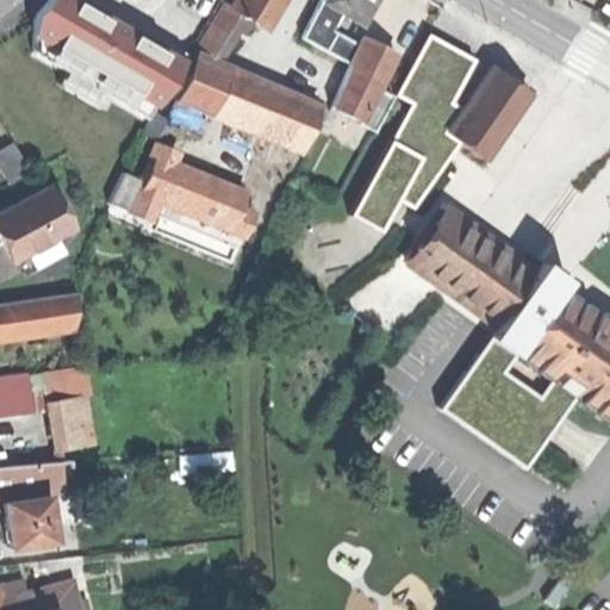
[(191,64),(80,0),(56,0),(33,48),(149,123),(153,113),(168,119),(175,101),(191,64)]
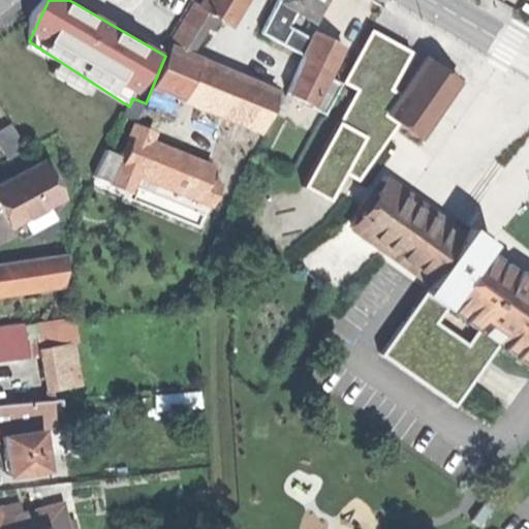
[(219,19),(229,25),(244,0),(204,0),(199,6),(211,13),(219,19)]
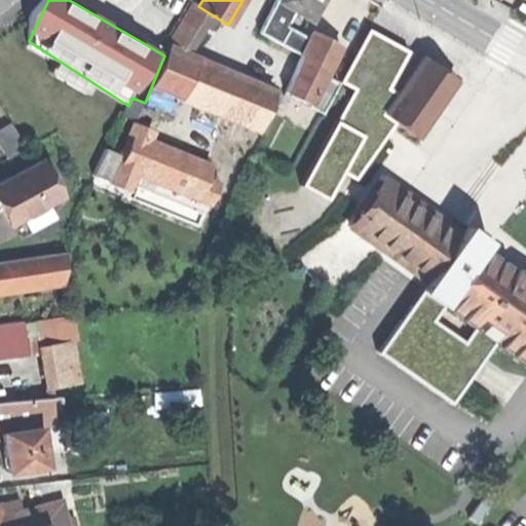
[(295,11),(310,20),(321,0),(277,0),(277,1),(295,11)]
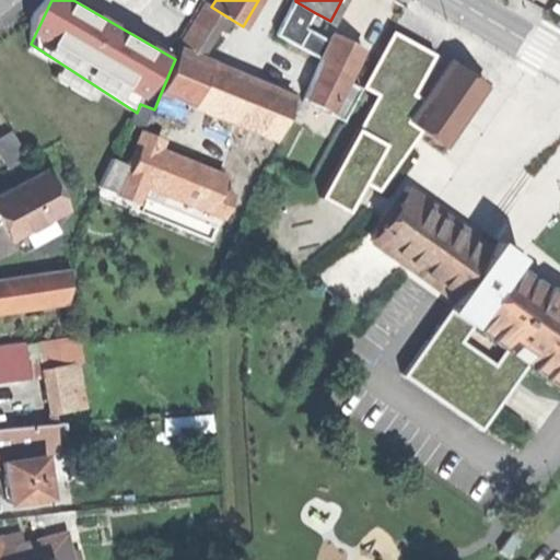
[(305,28),(314,12),(295,1),(287,18),(305,28)]
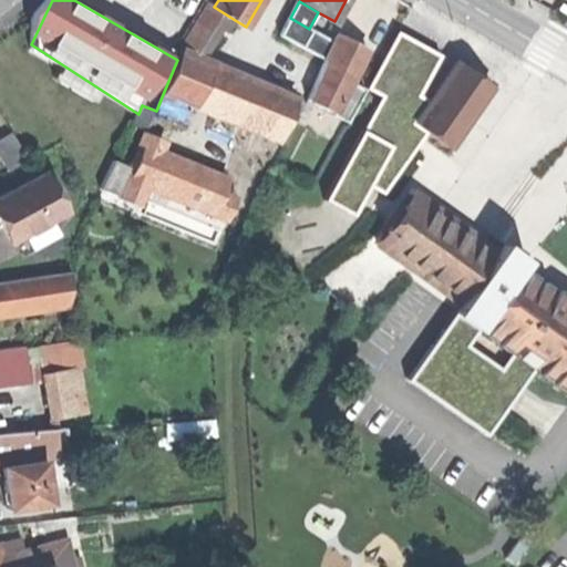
[(218,27),(226,14),(214,7),(208,3),(196,23),(214,34),(218,27)]
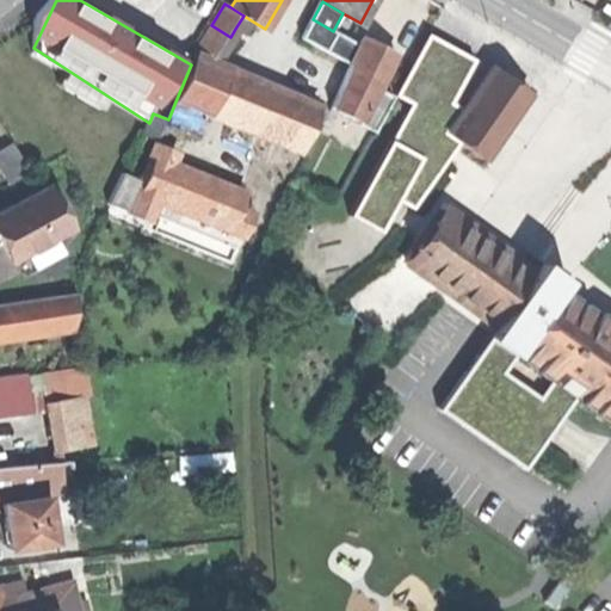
[(246,35),(253,22),(244,16),(235,29),(246,35)]
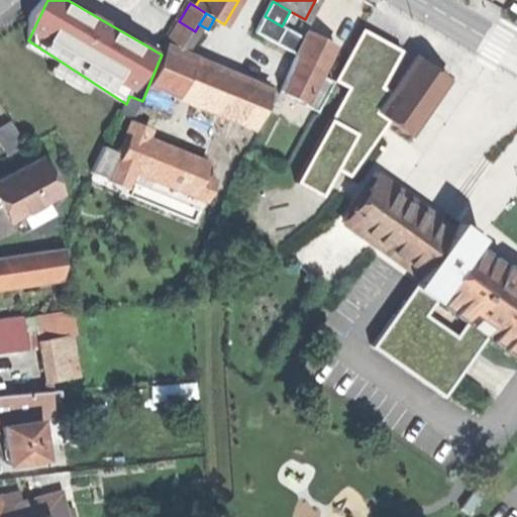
[(273,41),(282,26),(265,16),(255,31),(273,41)]
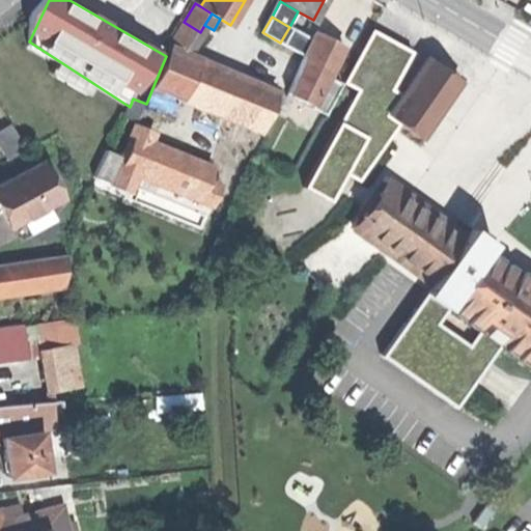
[(168,49),(169,49),(187,56),(200,32),(184,22),(168,49)]
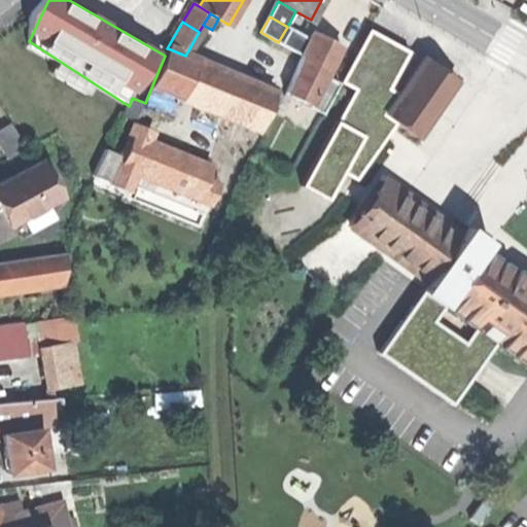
[(311,39),(287,27),(278,42),(302,56),(311,39)]
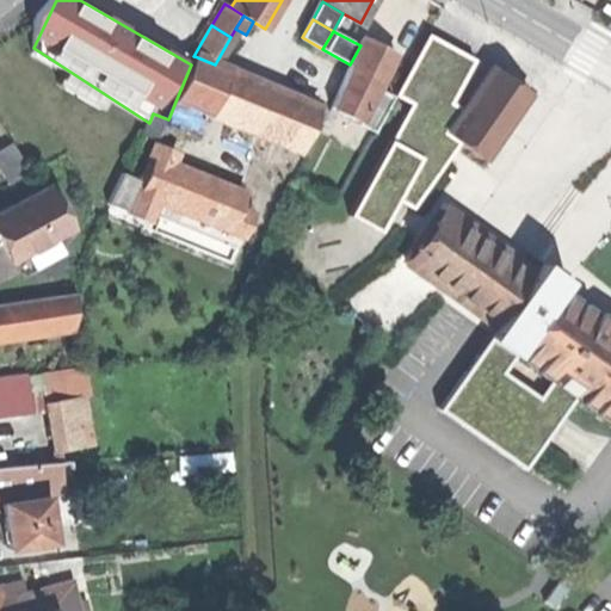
[(460,143),(485,160),(531,94),(511,80),(492,67),(462,110),(454,104),(479,61),(432,31),(394,97),(414,107),(355,211),(381,228),(399,197),(415,208),(460,143)]
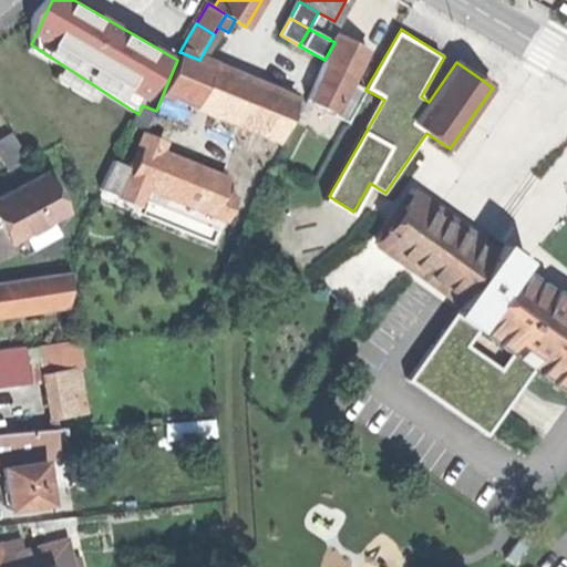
[(338,34),(334,42),(325,60),(353,75),(367,51),(338,34)]
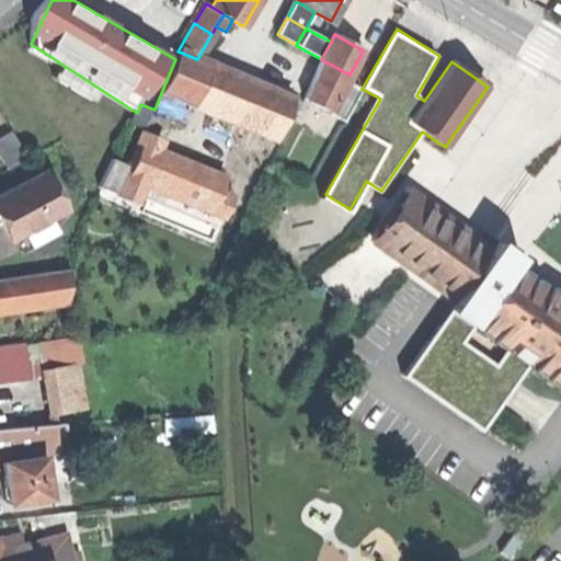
[(197,59),(179,52),(175,59),(161,93),(212,114),(276,140),(288,110),(293,99),(197,59)]
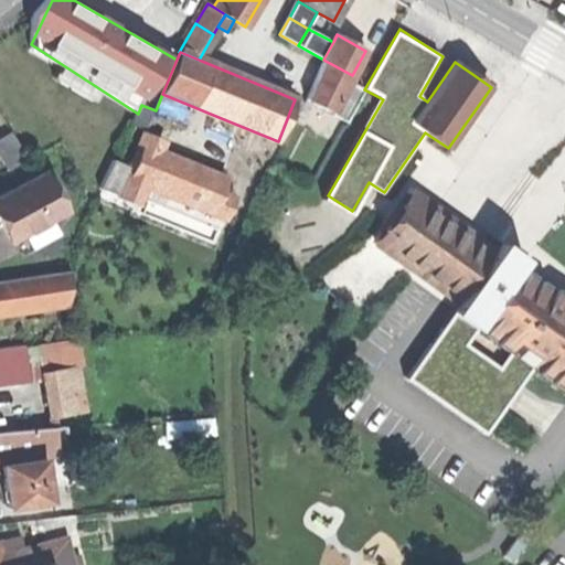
[(350,82),(352,75),(323,60),(306,97),(333,112),(350,82)]
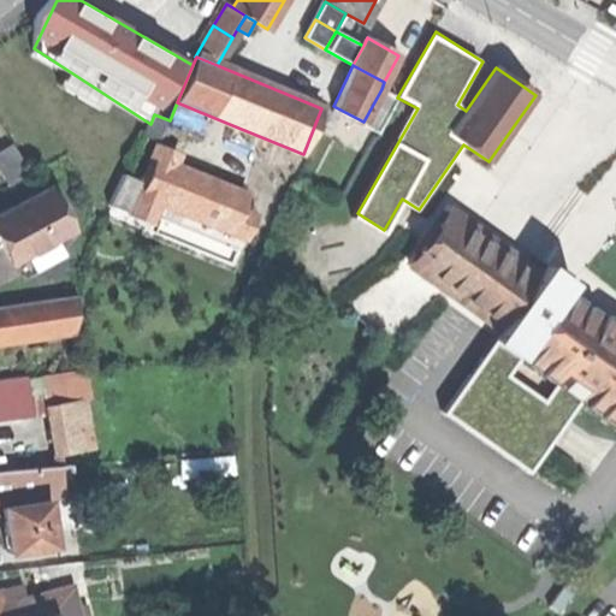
[(397,98),(381,89),(363,122),(362,125),(378,134),(397,98)]
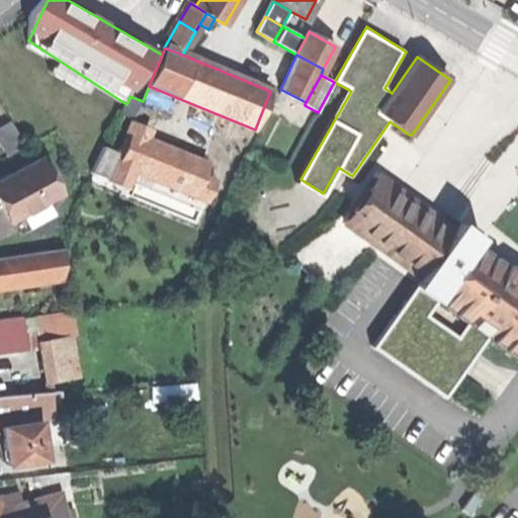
[(277,94),(270,91),(266,101),(273,104),(277,94)]
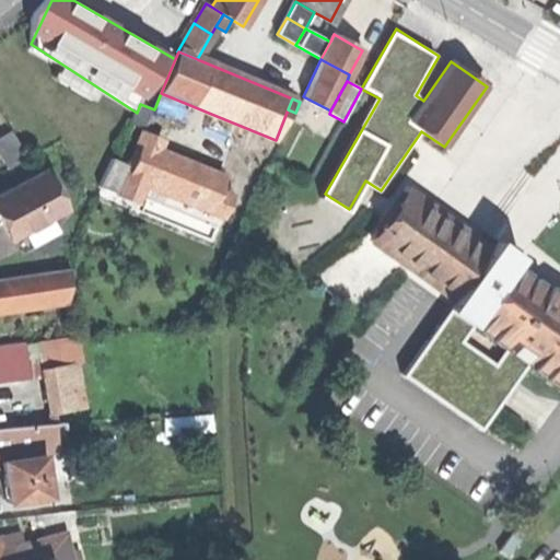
[(146,129),(152,115),(154,109),(140,104),(137,113),(132,124),(146,129)]
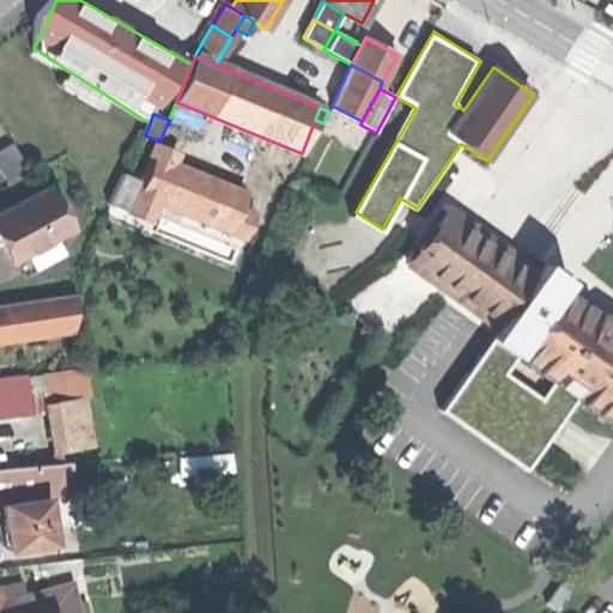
[(186,156),(156,143),(141,178),(123,170),(107,207),(235,262),(256,212),(246,207),(252,193),(182,163),(186,156)]
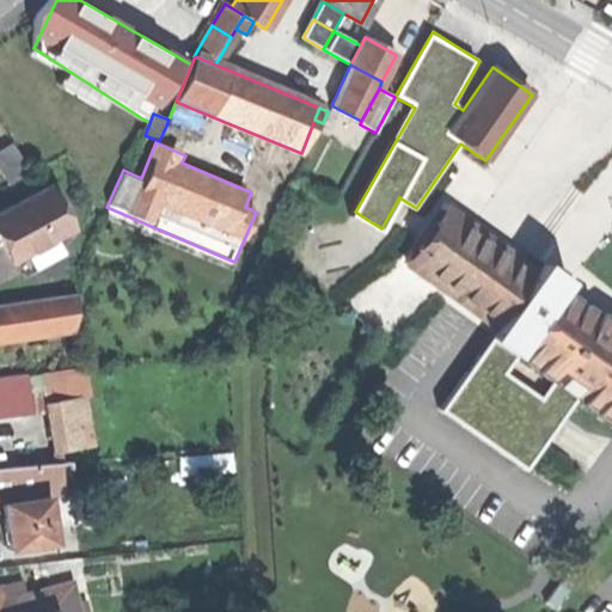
[(0,154),(0,164),(11,184),(31,172),(16,146),(0,154)]
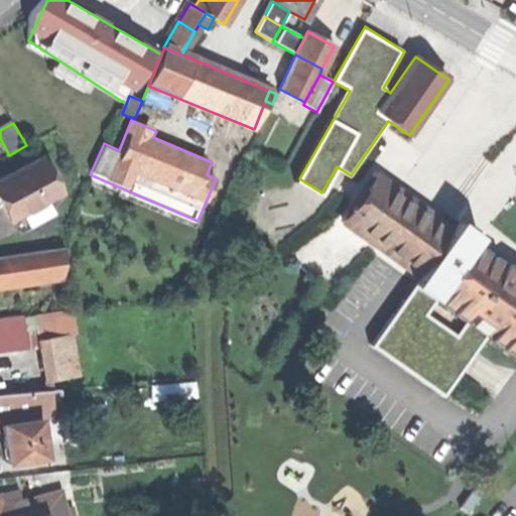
[(45,156),(0,180),(0,200),(13,224),(67,194),(45,156)]
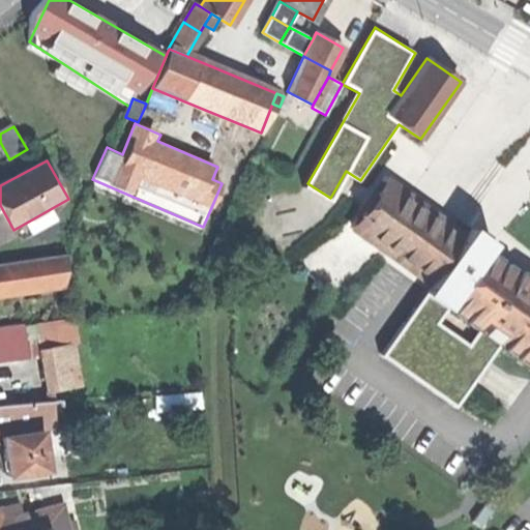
[(353,227),(432,283),(451,255),(461,240),(455,237),(383,185),(353,227)]
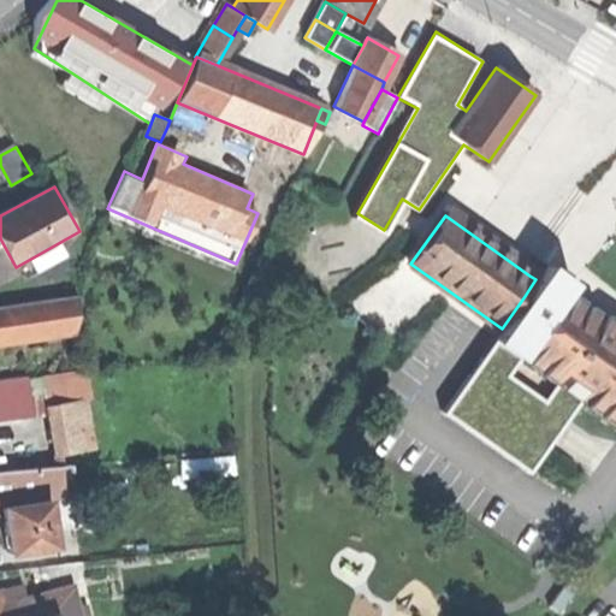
[(580,398),(615,422),(615,329),(602,319),(564,292),(574,282),(562,272),(549,262),(535,279),(525,296),(502,329),(444,410),(532,466),(580,398)]
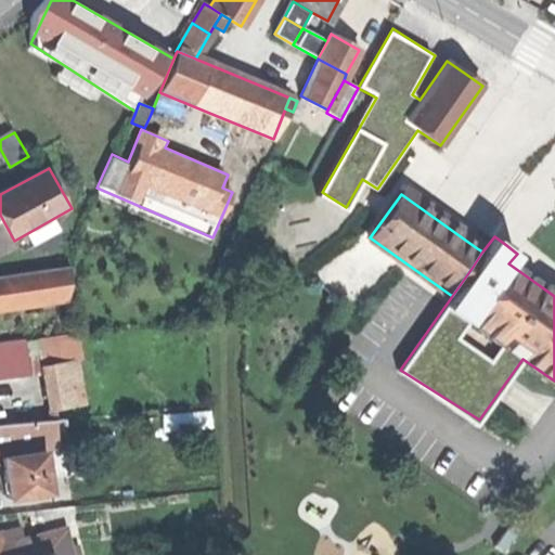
[(0,275),(0,309),(69,298),(65,267),(0,275)]
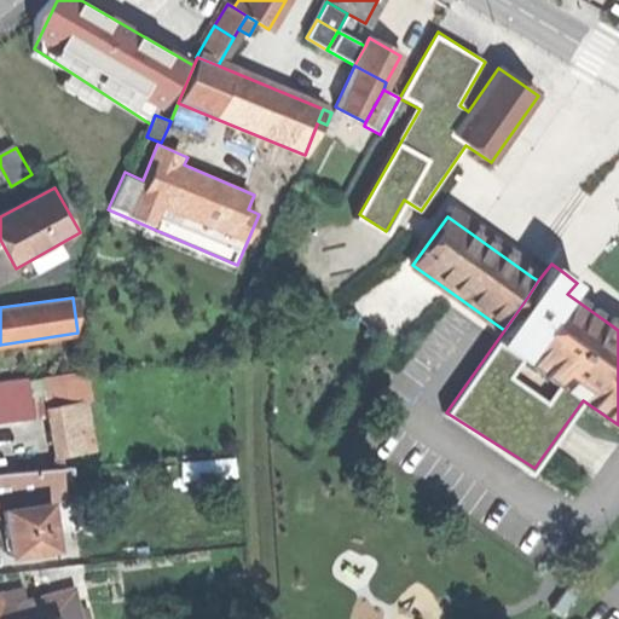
[(0,404),(0,422),(23,420),(21,401),(0,404)]
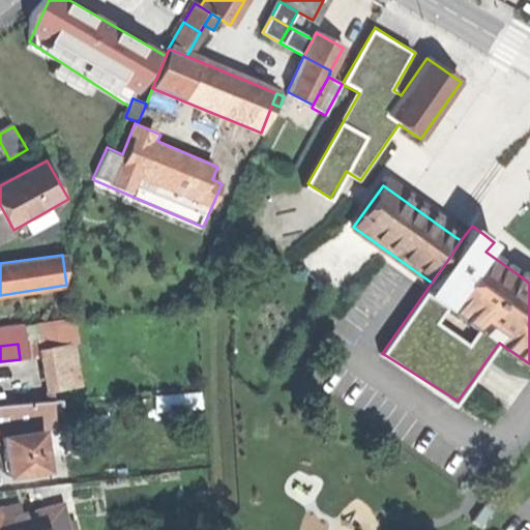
[(74,344),(62,346),(66,367),(78,366),(74,344)]
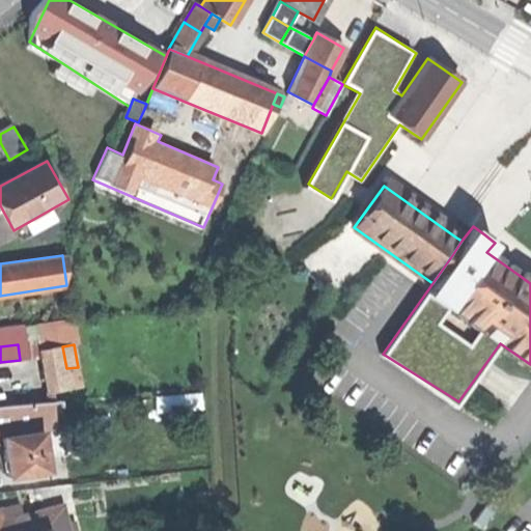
[(62,346),(42,351),(49,392),(71,389),(66,368),(62,346)]
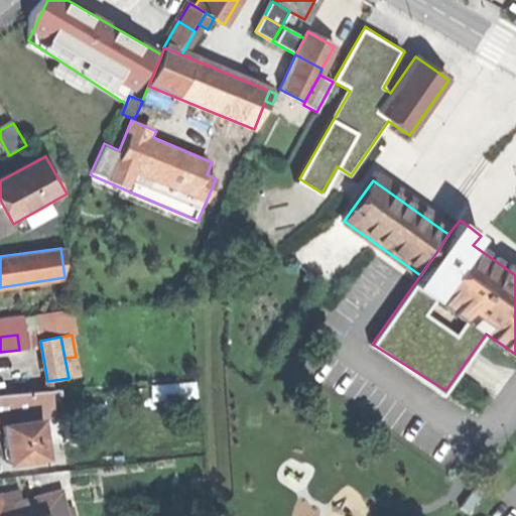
[(79,376),(76,357),(65,358),(69,378),(79,376)]
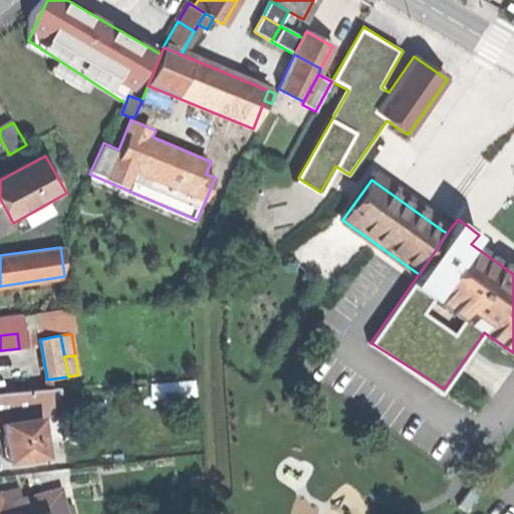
[(0,394),(0,418),(61,412),(59,388),(0,394)]
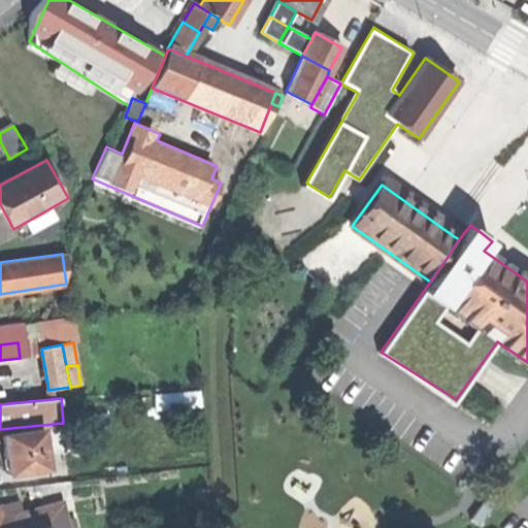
[(63,428),(40,432),(43,449),(65,446),(63,428)]
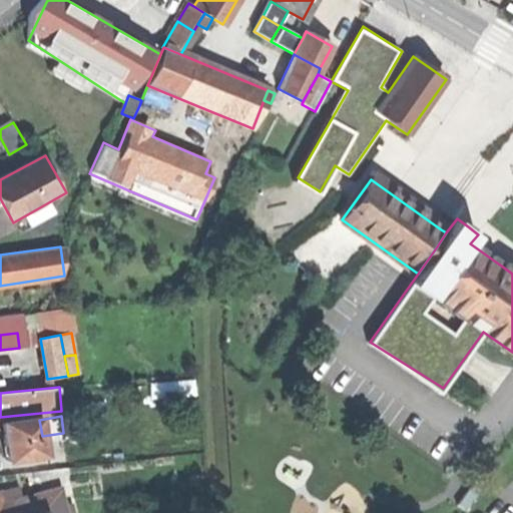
[(39,417),(3,423),(5,442),(8,460),(19,458),(44,454),(42,436),(39,420),(39,417)]
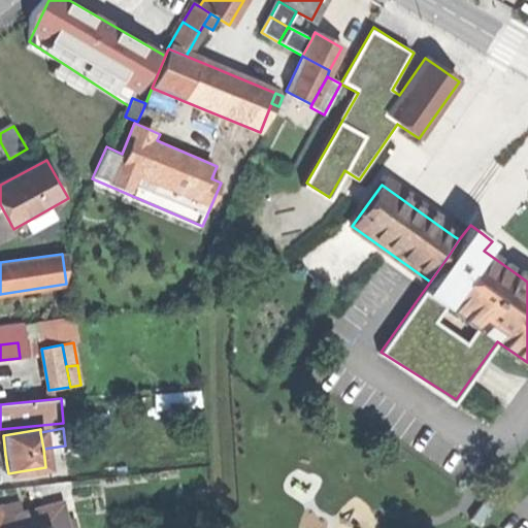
[(46,474),(45,467),(20,471),(21,477),(46,474)]
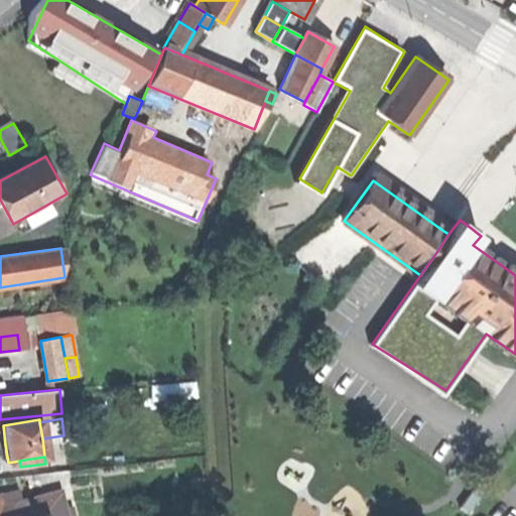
[(460,506),(469,513),(486,490),(477,483),(460,506)]
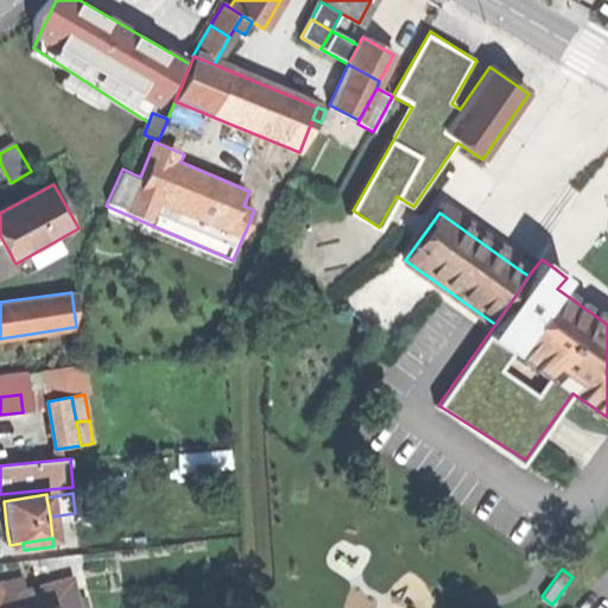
[(73,578),(4,596),(5,607),(58,607),(78,603),(73,578)]
